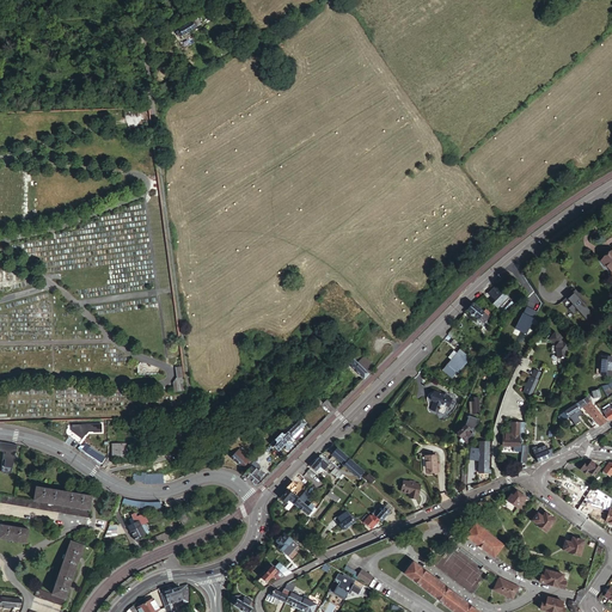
[(193,22),(177,32),(181,37),(196,28),(193,22)]
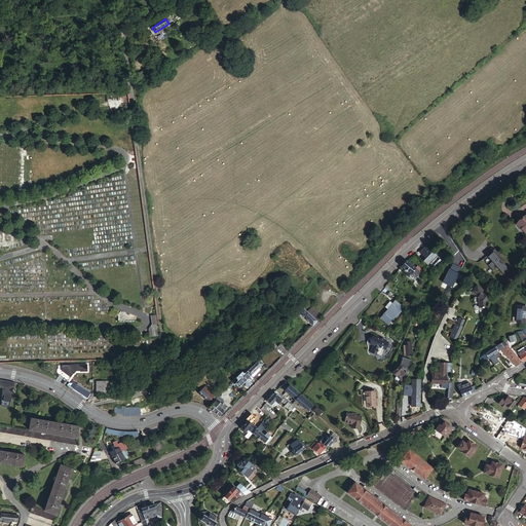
[(525,215),(515,224),(525,236),(525,215)]
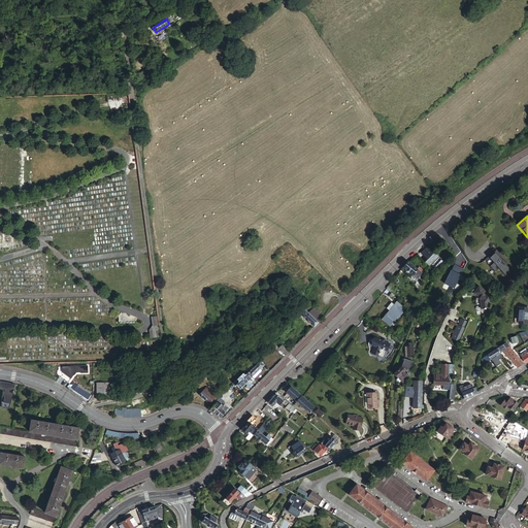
[(447,240),(442,243),(447,250),(451,246),(447,240)]
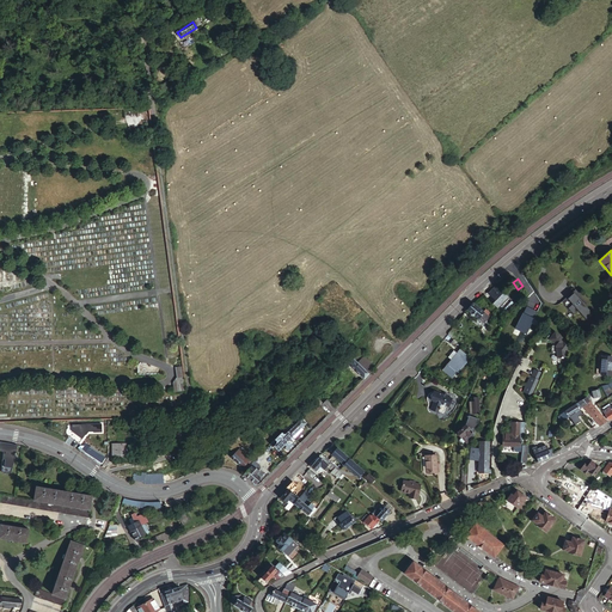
[(501,289),(496,285),(489,293),(497,300),(495,301),(500,306),(509,297),(501,289)]
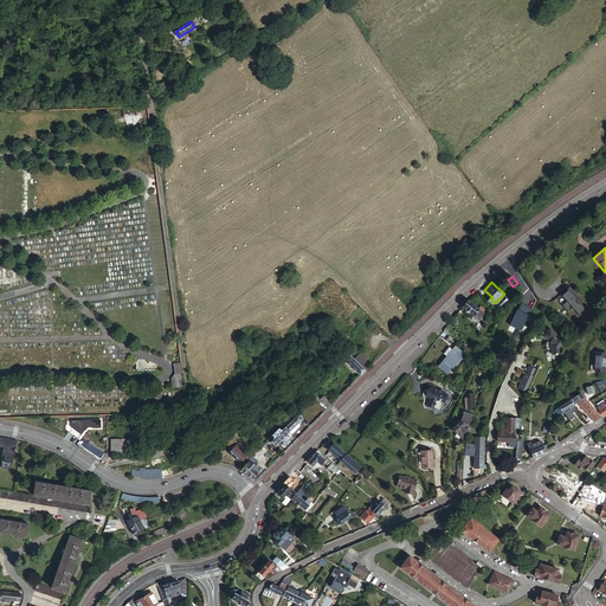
[(508,297),(500,307),(503,310),(513,301),(508,297)]
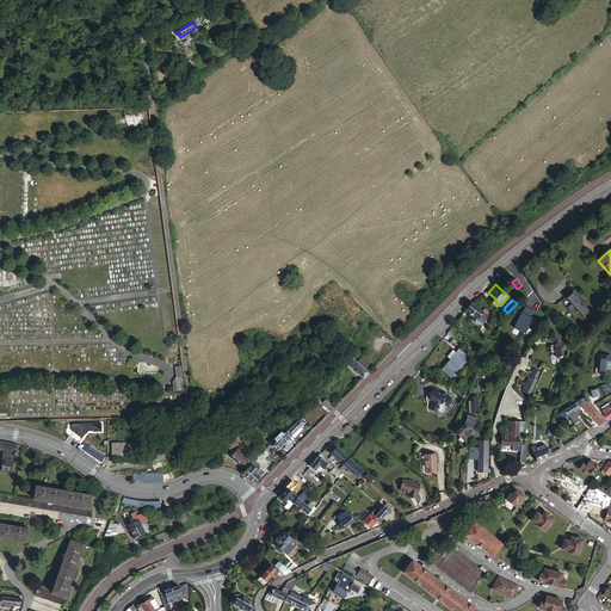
[(473,302),(467,309),(485,322),(492,313),(486,308),(483,310),(475,303),(473,302)]
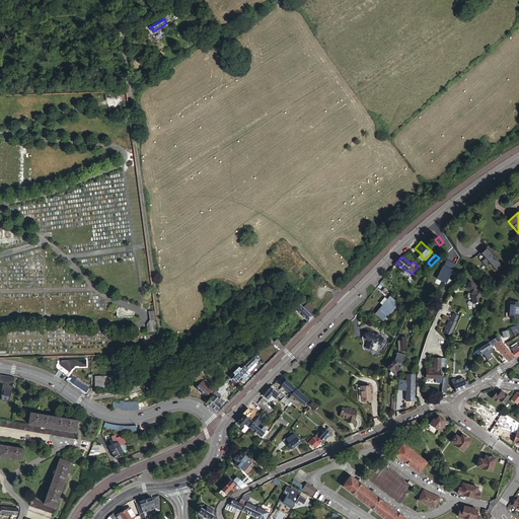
[(469,290),(466,294),(467,299),(471,298),(472,303),(479,302),(479,297),(483,294),(474,288),(476,286),(470,281),(468,283),(466,281),(462,286),(465,289),(467,289),(469,290)]
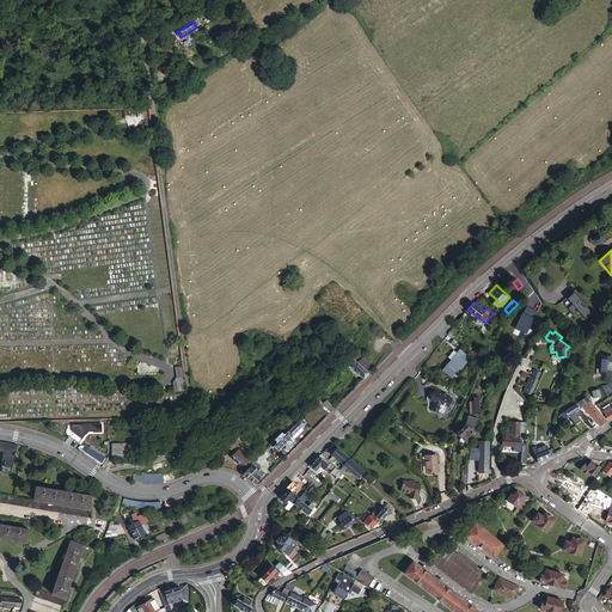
[(258,334),(252,341),(258,347),(264,341),(258,334)]
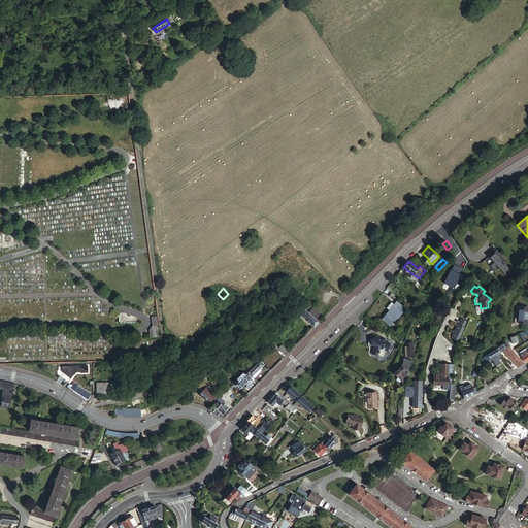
[(311,305),(303,298),(299,302),(305,308),(307,310),(311,305)]
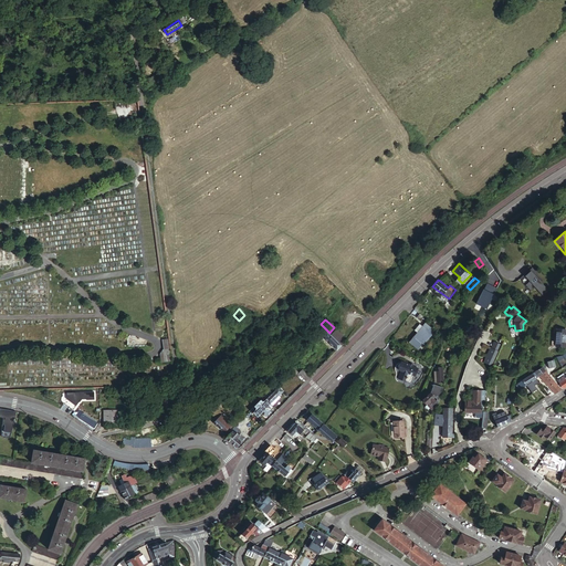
[(419,331),(412,341),(421,346),(436,325),(427,320),(425,323),(419,331)]
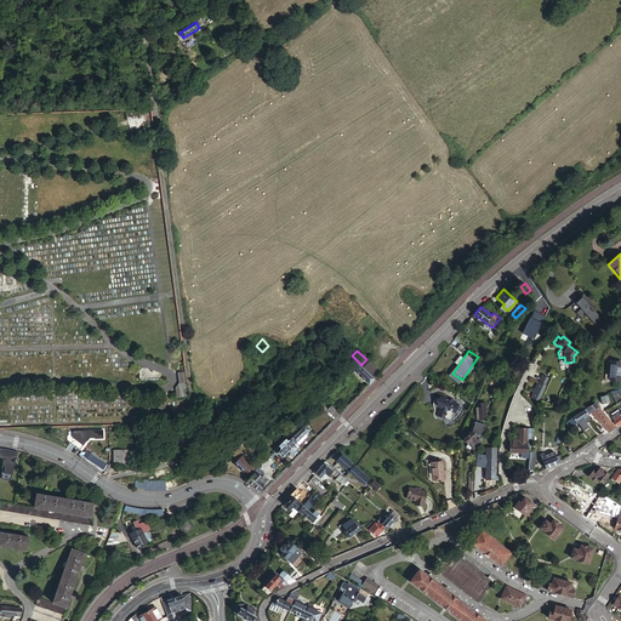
[(609,360),(607,379),(617,380),(620,362),(609,360)]
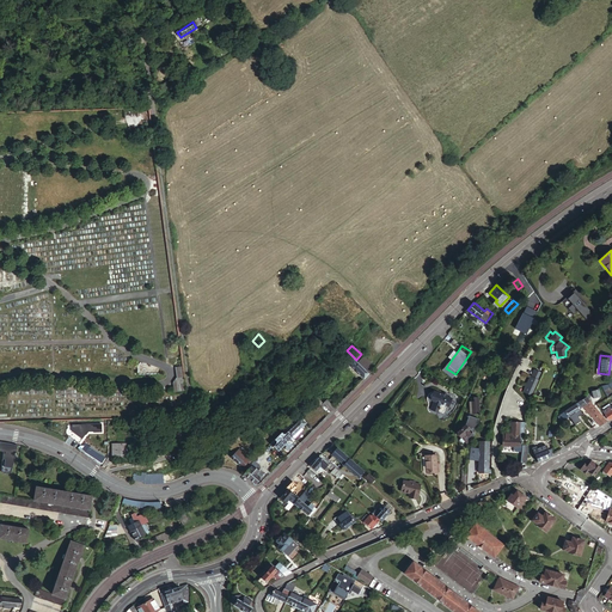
[(357,362),(369,373),(377,367),(365,356),(357,362)]
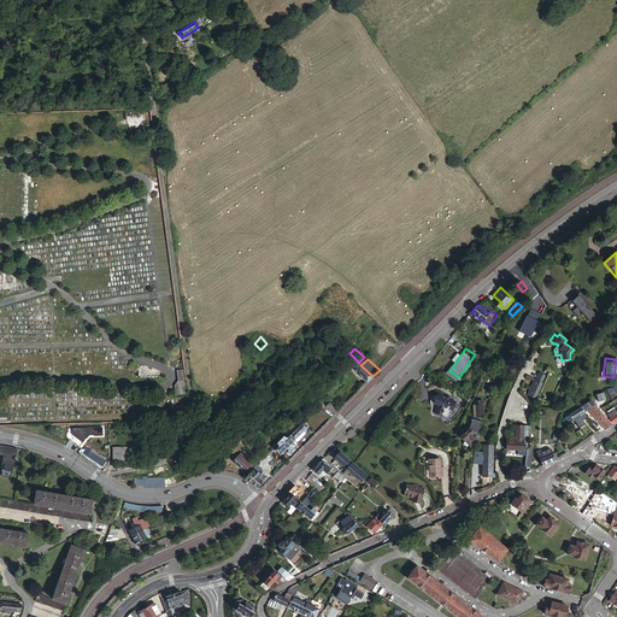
[(374,377),(372,376),(360,365),(359,363),(357,360),(348,370),(351,372),(354,368),(370,383),(374,377)]
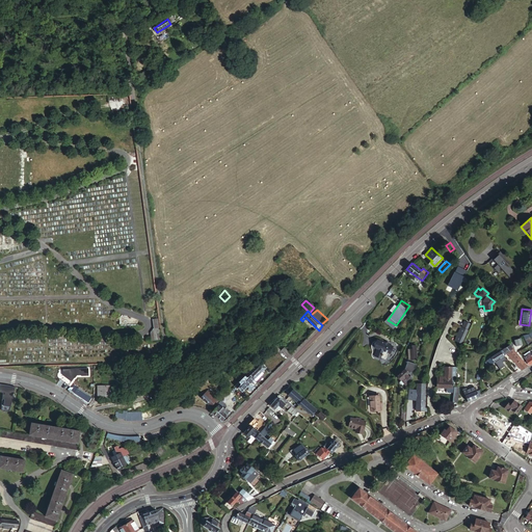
[(454,340),(462,344),(469,329),(468,329),(471,323),(463,320),(454,340)]
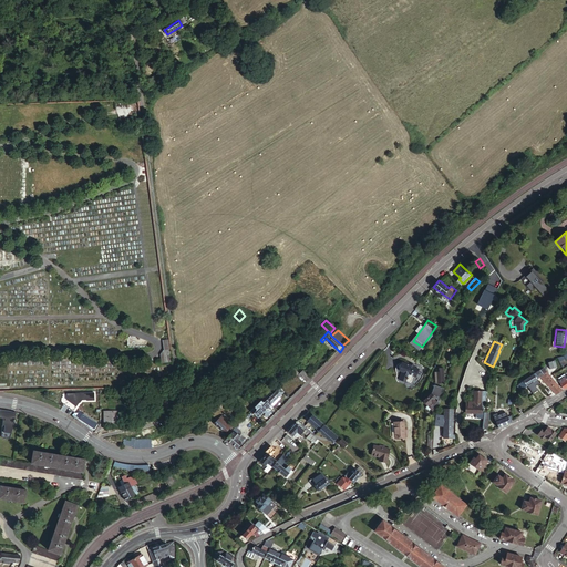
[(173,362),(171,343),(165,343),(166,354),(160,356),(161,363),(173,362)]
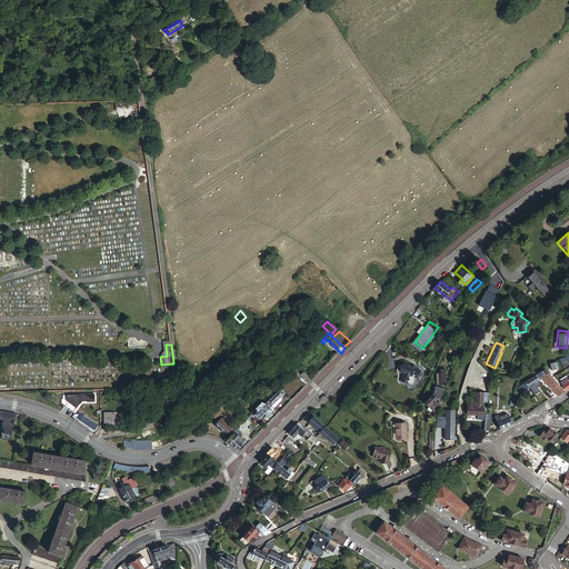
[(406,361),(401,370),(405,371),(401,379),(410,382),(410,380),(415,382),(417,376),(419,377),(422,368),(417,366),(417,367),(412,366),(412,365),(406,361)]
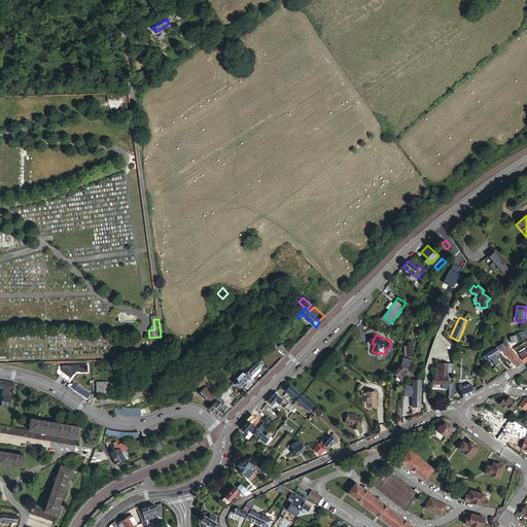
[(516,335),(508,337),(511,343),(518,341),(516,335)]
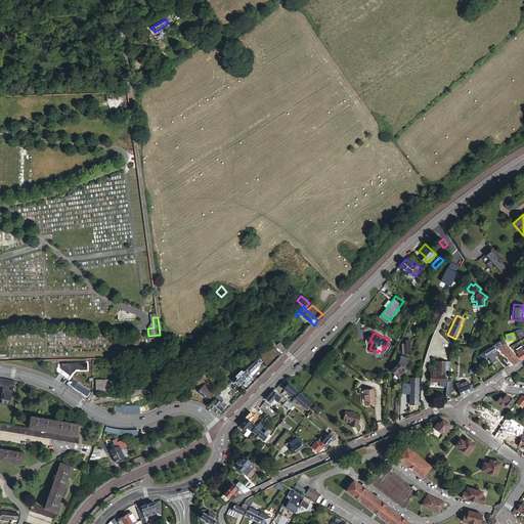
[(277,344),(271,339),(269,341),(276,348),(279,346),(277,344)]
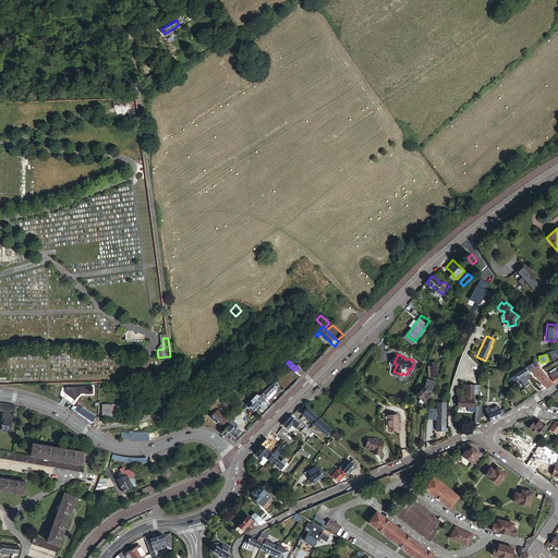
[(553,384),(534,361),(524,368),(525,371),(529,374),(533,371),(546,387),(550,385),(553,384)]
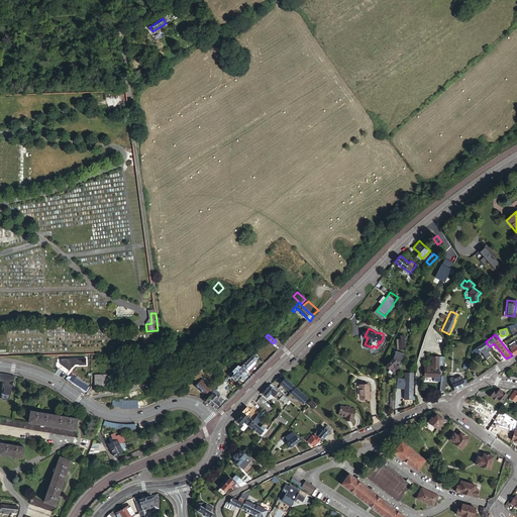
[(398,351),(406,350),(406,349),(404,336),(400,336),(400,340),(397,340),(398,351)]
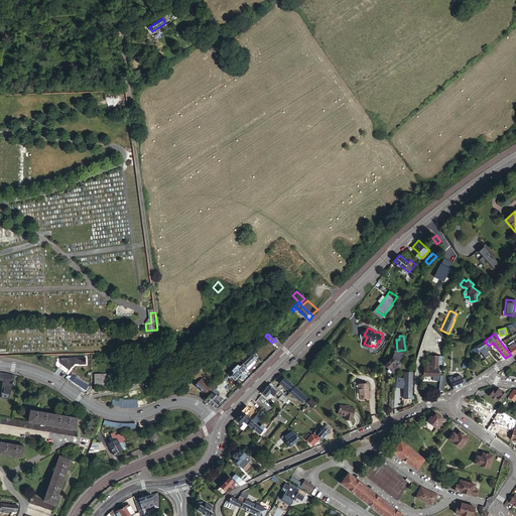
[(275,341),(272,343),(280,350),(284,346),(275,337),(273,339),(275,341)]
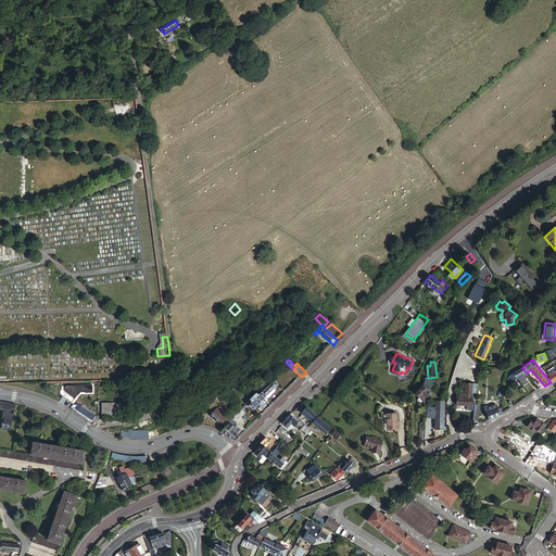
[(545,370),(553,380),(555,378),(555,363),(555,364),(555,365),(555,366),(555,367),(555,368),(555,370),(552,366),(545,370)]
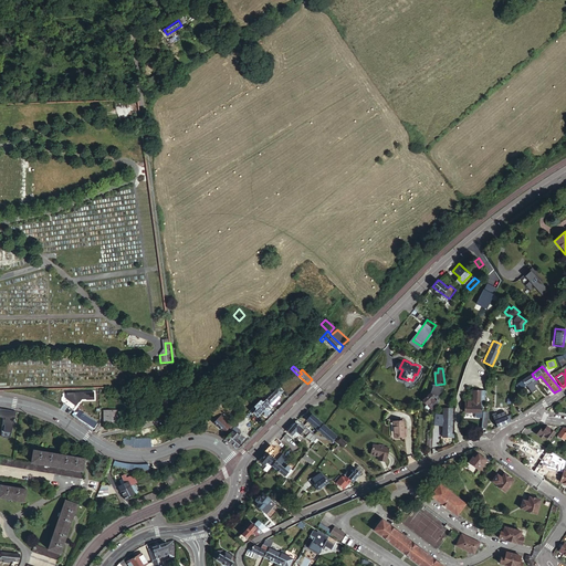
[(533,376),(532,374),(524,378),(522,380),(521,380),(520,381),(515,385),(521,390),(523,388),(525,386),(526,385),(536,379),(533,376)]
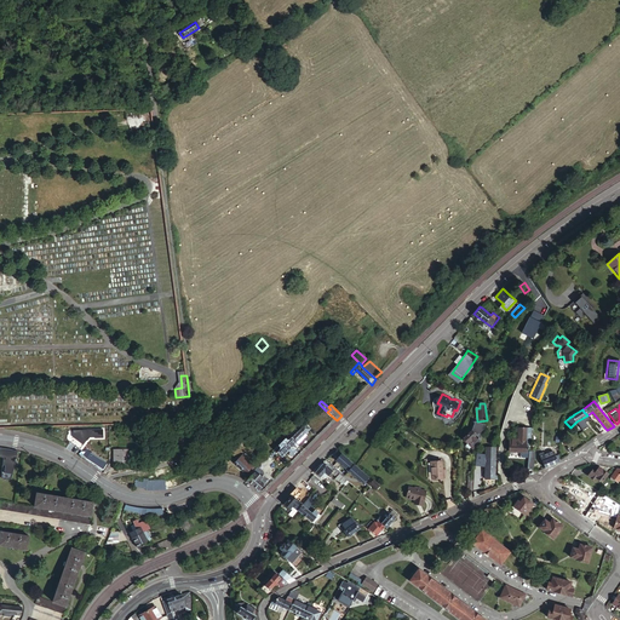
[(300,423),(290,434),(298,442),(306,434),(311,429),(306,424),(303,426),(300,423)]
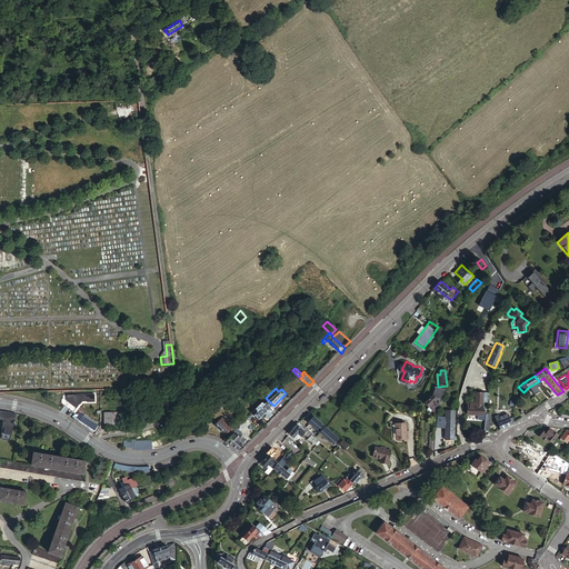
[(482,413),(486,413),(487,401),(487,398),(488,393),(488,392),(476,391),(476,402),(467,402),(467,413),(477,415),(482,415),(482,413)]
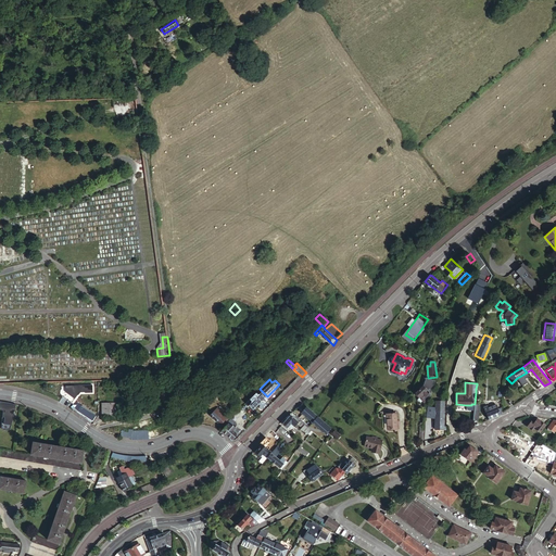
[(61,387),(60,394),(72,404),(80,393),(86,393),(86,394),(93,393),(93,386),(61,387)]
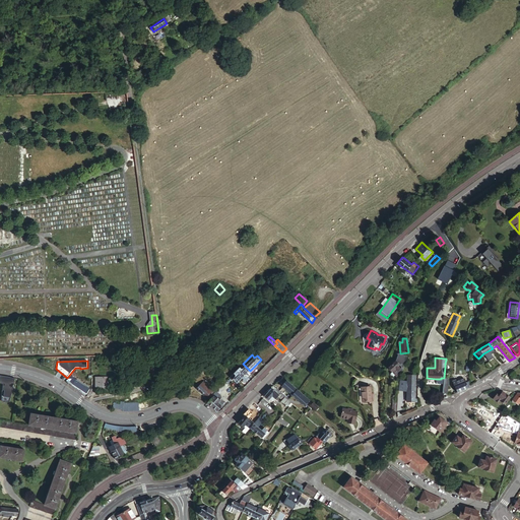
[(396,361),(389,369),(395,375),(402,368),(396,361)]
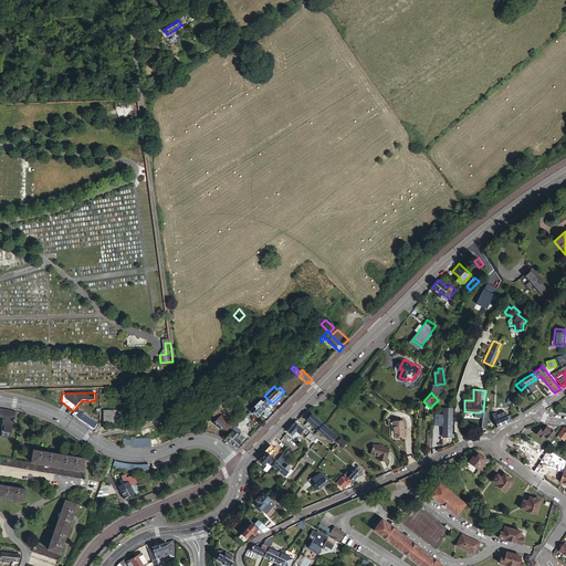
[(264,396),(258,402),(265,409),(268,407),(272,404),(264,396)]
